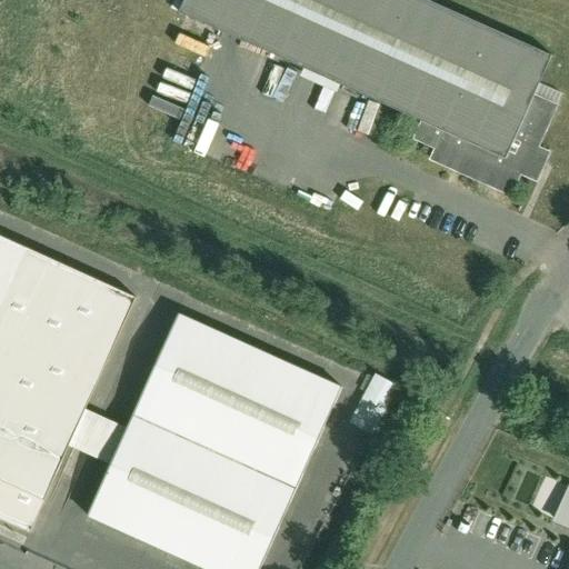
[(533,61),(398,0),(192,0),(188,12),(425,119),(416,139),(433,147),(428,157),(512,195),(521,172),(539,181),(552,152),(537,145),(555,103),(521,89),(533,61)]
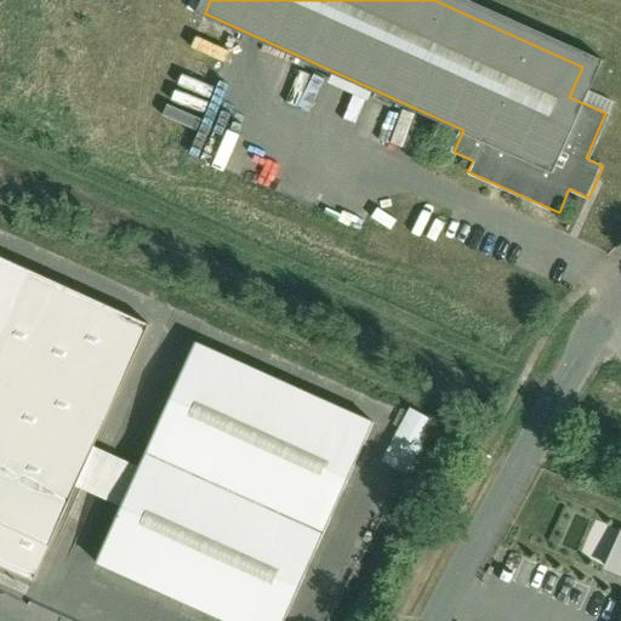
[(149,322),(0,254),(0,560),(33,575),(74,484),(92,444),(149,322)]
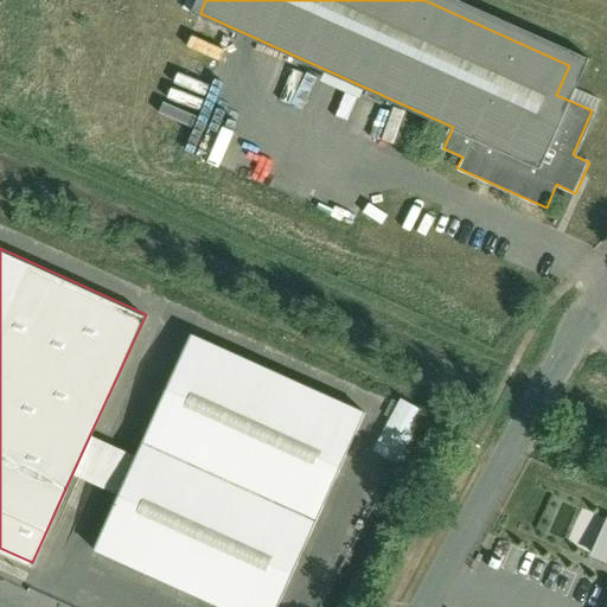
[(273,606),(364,409),(195,332),(136,455),(120,493),(95,548),(224,606),(273,606)]
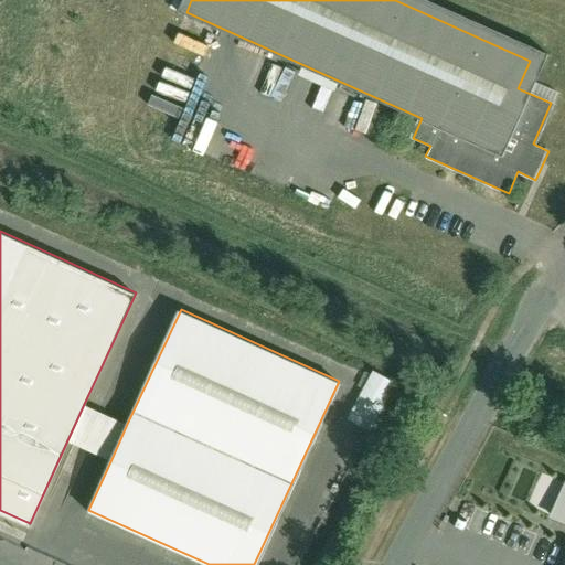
[(369,432),(391,381),(365,371),(343,420),(369,432)]
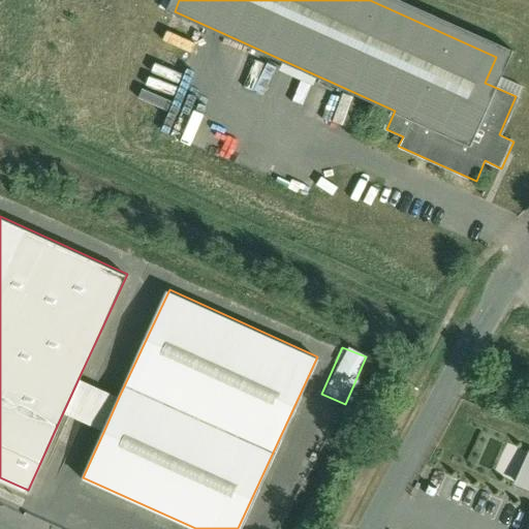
[(119,397),(79,378),(63,412),(104,430),(119,397)]
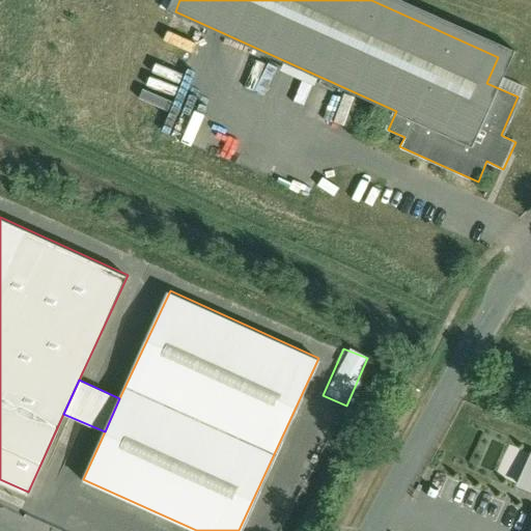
[(530,454),(515,488),(530,495),(530,454)]
